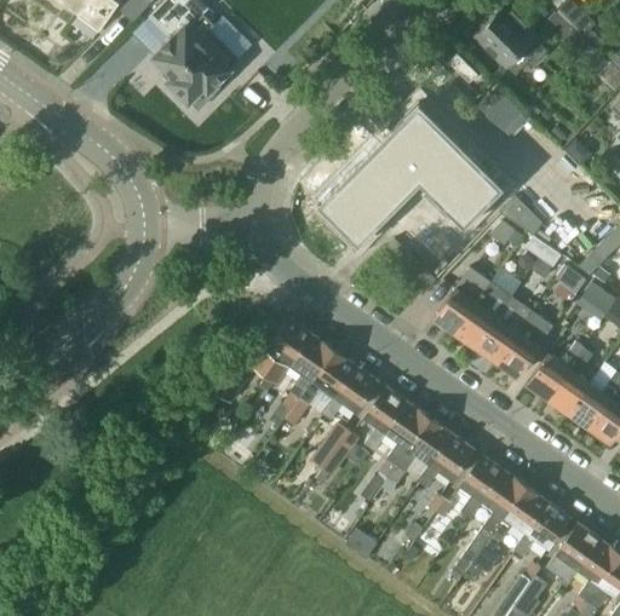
[(112,0),(52,0),(99,33),(119,5),(112,0)]
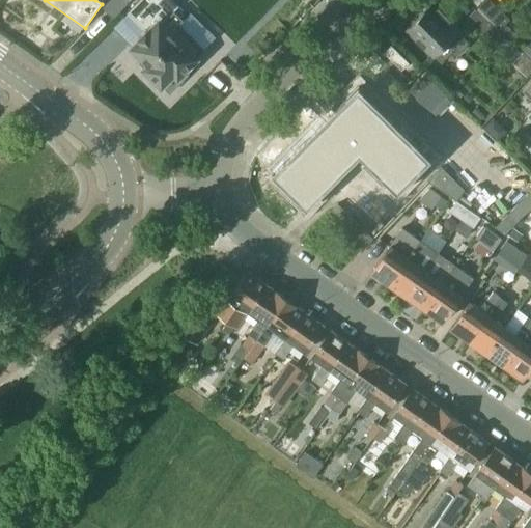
[(203,52),(178,27),(183,23),(173,14),(177,9),(167,0),(142,0),(127,16),(144,33),(138,39),(141,42),(133,50),(142,59),(138,63),(169,94),(195,68),(191,64),(203,52)]
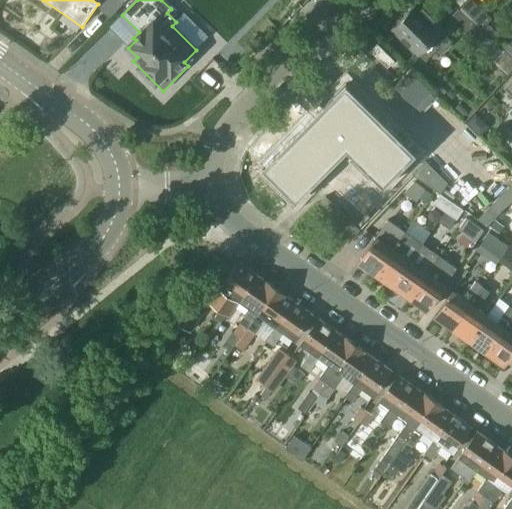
[(491,21),(468,0),(467,0),(460,8),(482,30),(491,21)]
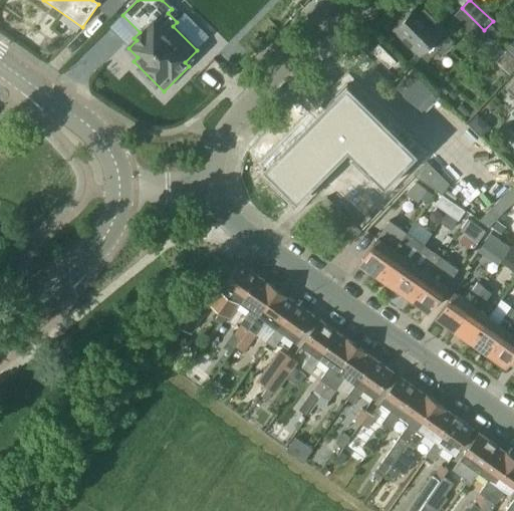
[(453,44),(442,34),(445,32),(424,10),(421,14),(416,9),(395,30),(428,62),(439,51),(442,55),(453,44)]
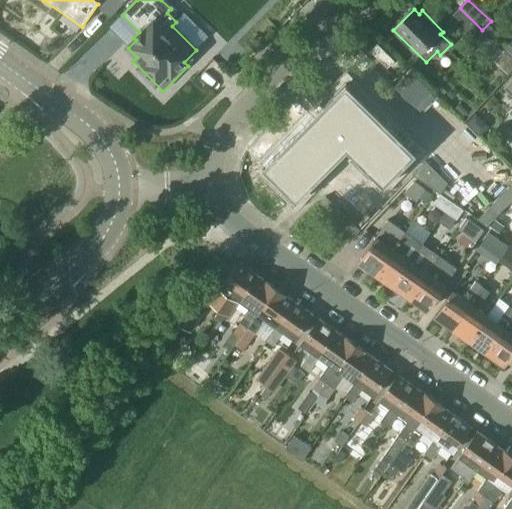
[(476,30),(458,13),(450,22),(468,39),(476,30)]
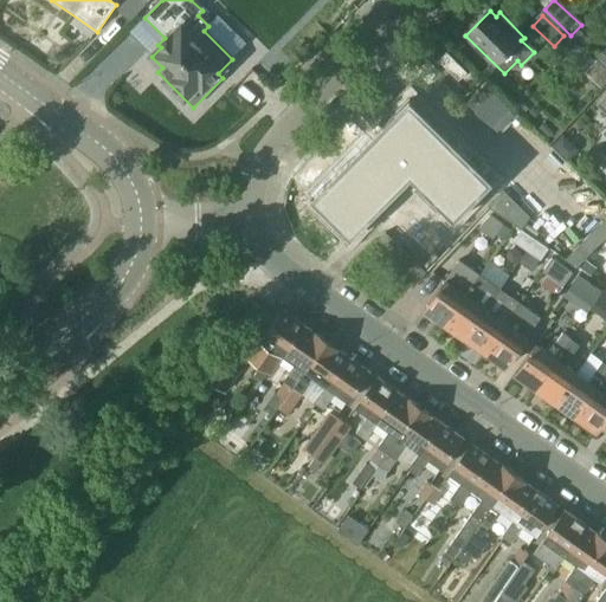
[(605,75),(598,68),(586,78),(599,91),(605,83),(605,75)]
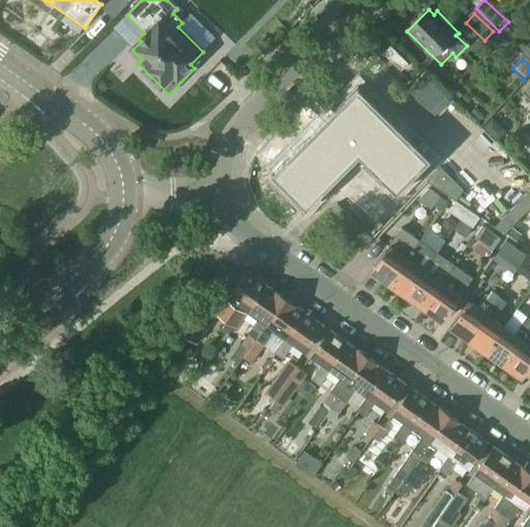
[(529,83),(521,93),(529,103),(529,137),(529,139),(529,140),(529,83)]
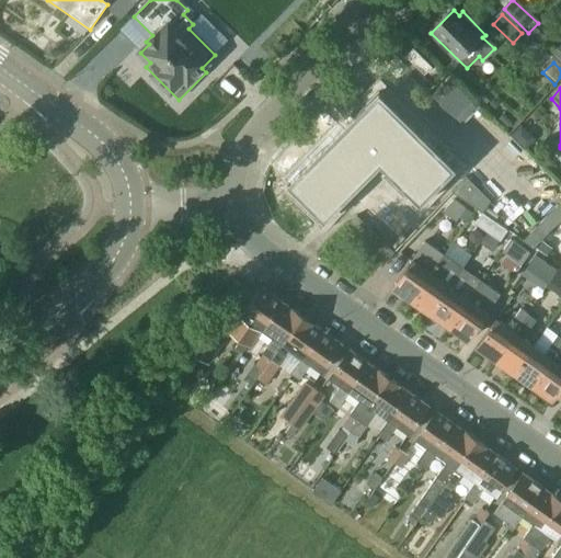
[(455,169),(378,92),(286,185),(323,221),(379,166),(420,205),(455,169)]
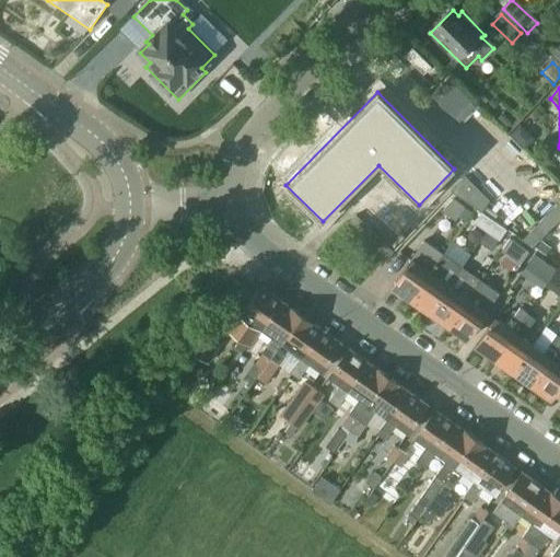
[(518,127),(510,137),(523,150),(528,144),(528,137),(518,127)]
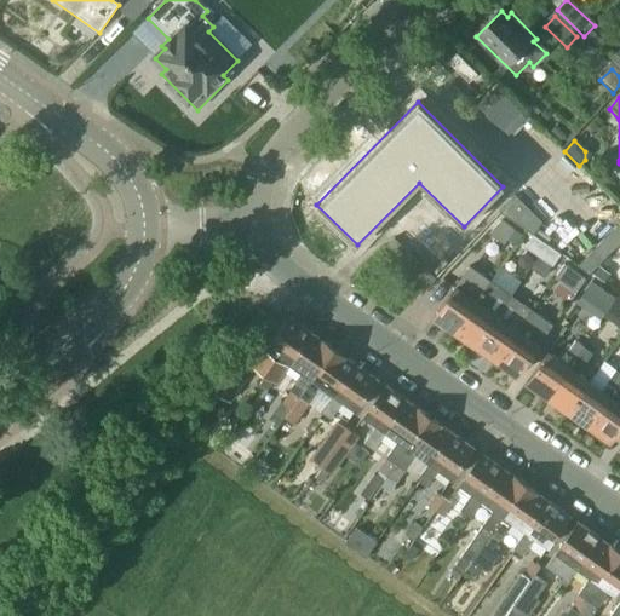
[(541,224),(516,200),(501,214),(533,236),(541,224)]
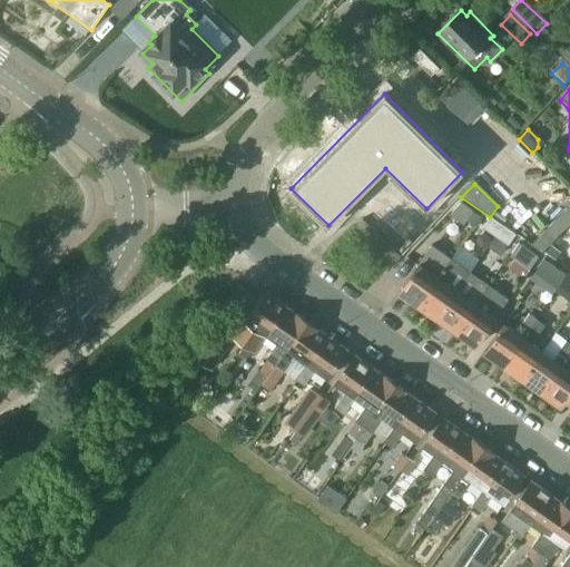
[(480,218),(460,205),(448,216),(463,227),(467,223),(473,228),(480,218)]
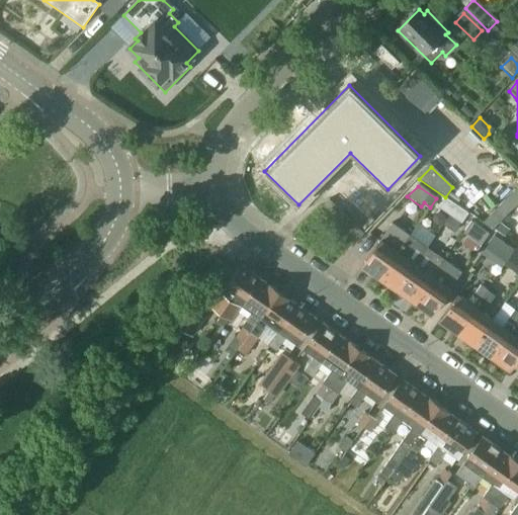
[(517,203),(517,196),(513,192),(508,197),(516,205),(517,203)]
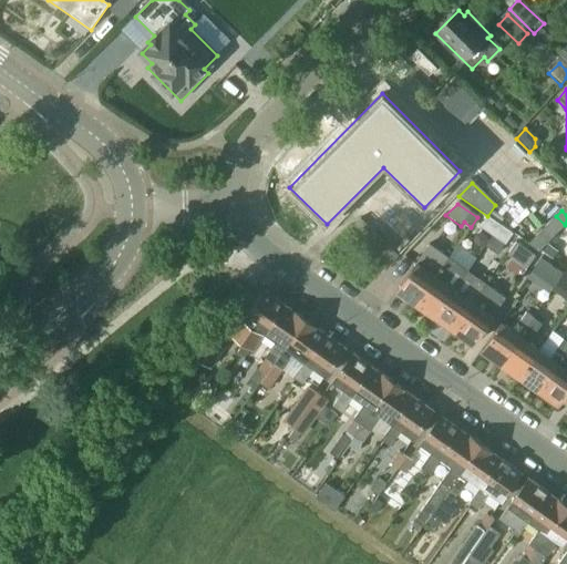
[(559,231),(565,225),(556,216),(550,222),(559,231)]
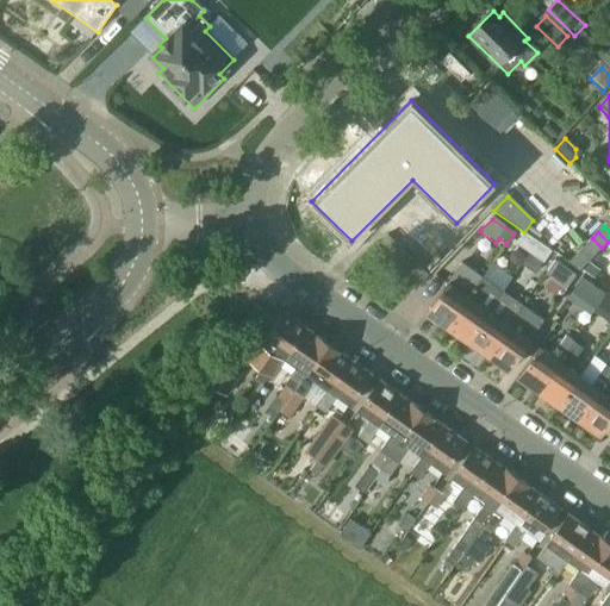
[(602,248),(592,238),(586,244),(596,255),(602,248)]
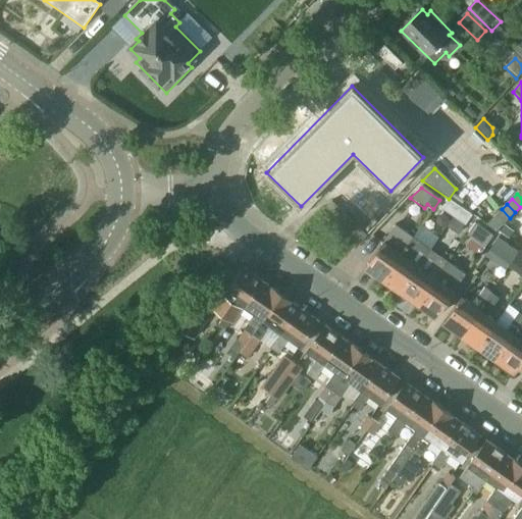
[(505,223),(510,218),(502,209),(497,215),(505,223)]
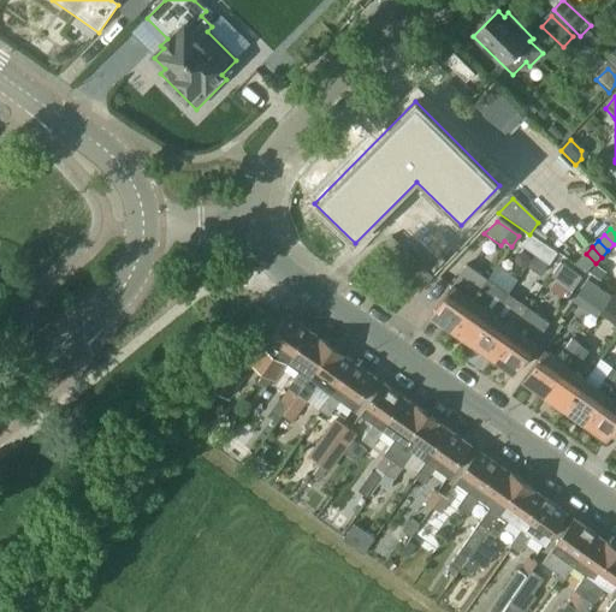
[(596,263),(586,254),(580,260),(590,269),(596,263)]
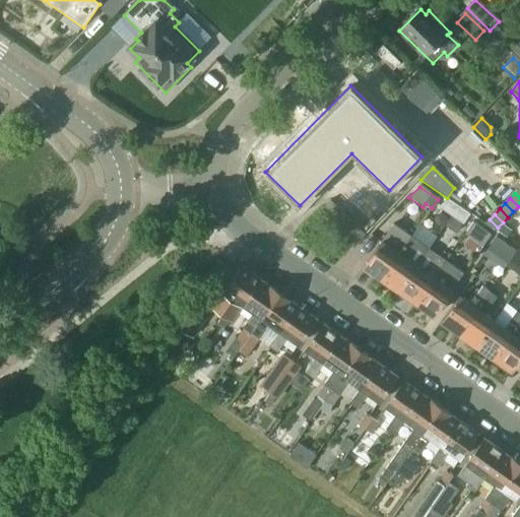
[(498,228),(490,219),(484,223),(483,224),(494,232),(498,228)]
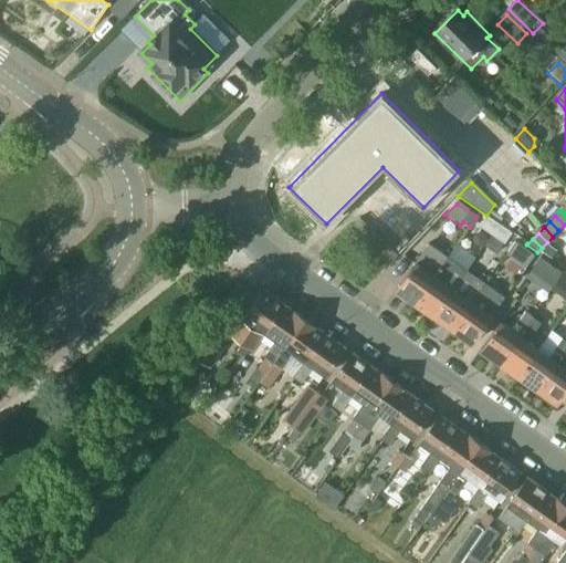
[(515,243),(506,256),(525,269),(534,257),(515,243)]
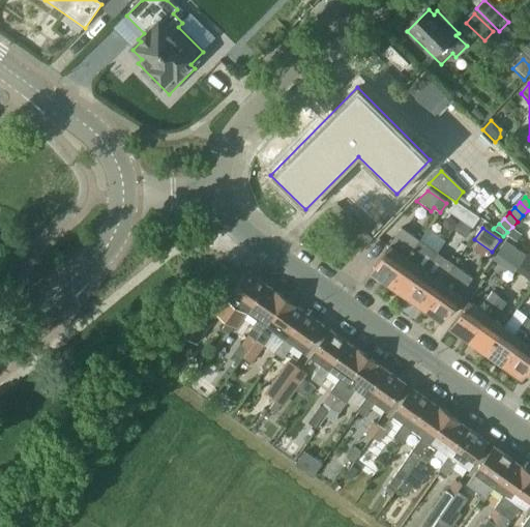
[(390,246),(372,272),(389,285),(420,241),(413,236),(403,229),(390,246)]
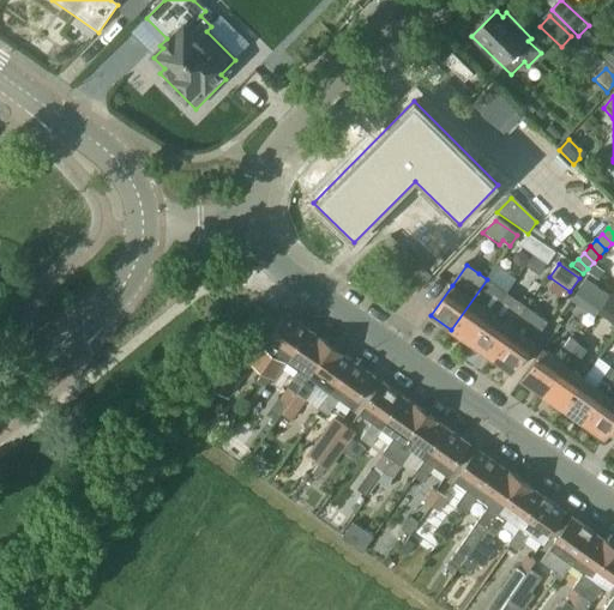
[(593,266),(588,275),(597,282),(603,273),(593,266)]
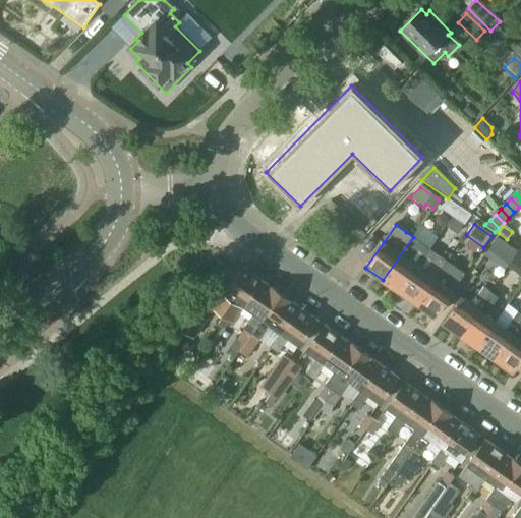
[(413,237),(383,280),(400,292),(430,249),(413,237)]
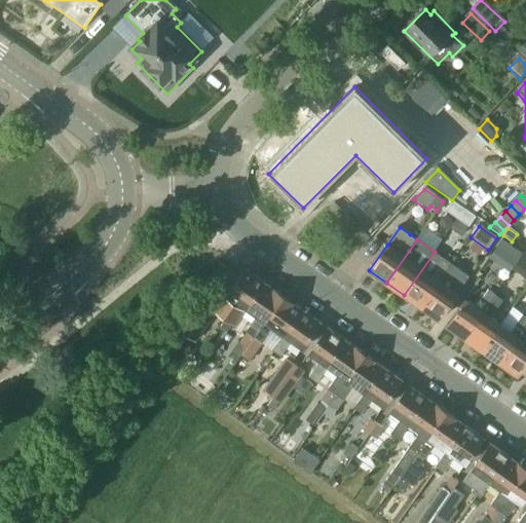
[(421,307),(452,264),(435,252),(404,295),(421,307)]
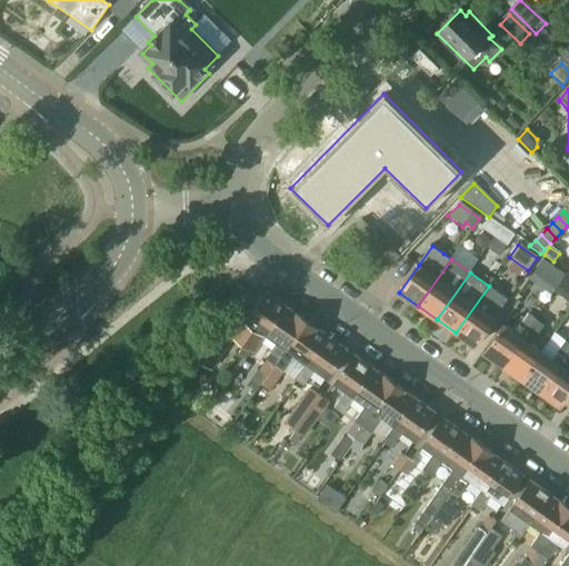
[(568,276),(566,274),(553,290),(568,300),(568,276)]
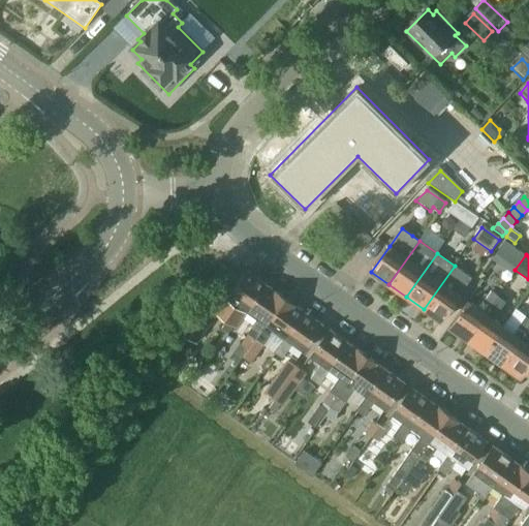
[(442,322),(473,278),(455,266),(424,309),(442,322)]
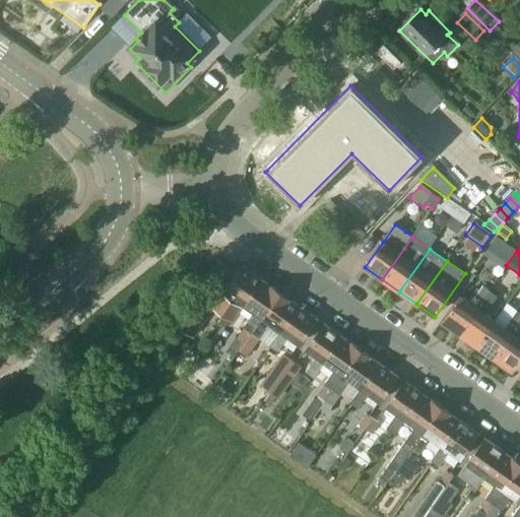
[(220,295),(210,309),(222,317),(216,325),(223,330),(231,320),(232,321),(234,322),(244,308),(242,307),(260,281),(242,268),(238,274),(223,294),(224,295),(222,296),(220,295)]
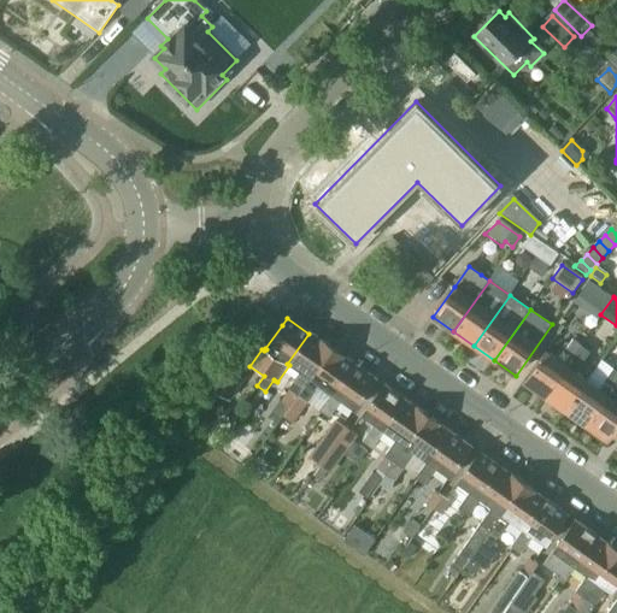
[(295,400),(331,349),(309,334),(287,364),(289,365),(300,373),(269,418),(278,425),(283,418),(295,400)]
